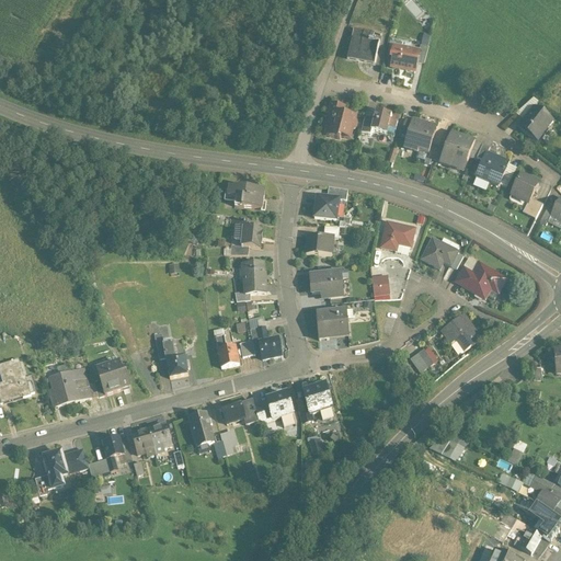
[(374,37),(353,33),(346,63),(375,68),(376,64),(379,46),(371,45),(374,37)]
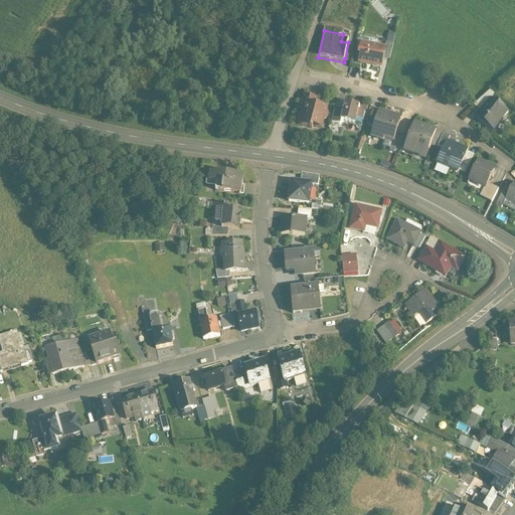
[(357,37),(349,36),(348,42),(345,58),(352,60),(357,37)]
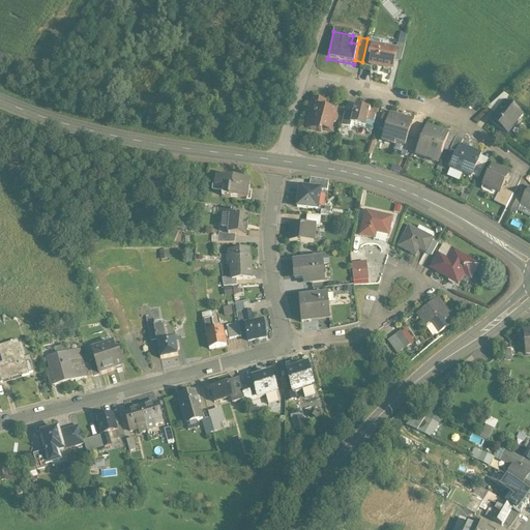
[(404,48),(398,47),(395,53),(393,60),(401,62),(404,48)]
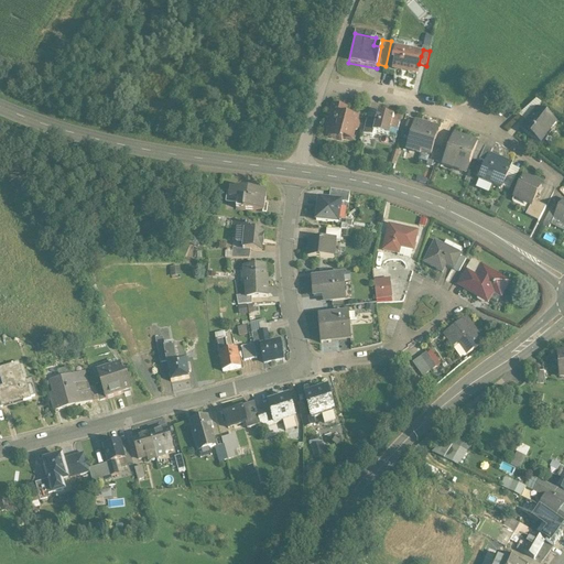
[(421,56),(396,51),(393,63),(397,63),(394,72),(416,76),(419,64),(421,56)]
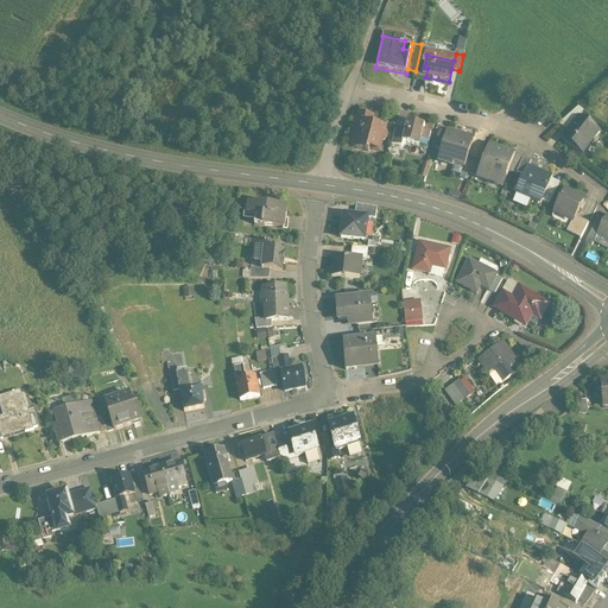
[(559,124),(569,131),(578,116),(572,112),(559,124)]
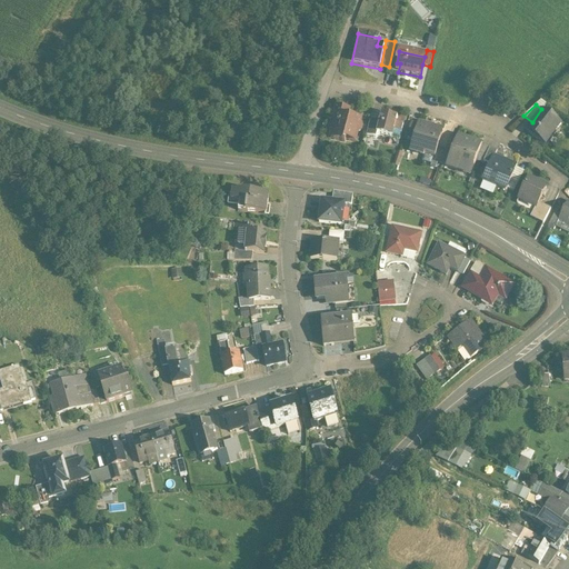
[(349,111),(336,108),(332,121),(335,122),(346,125),(347,119),(349,111)]
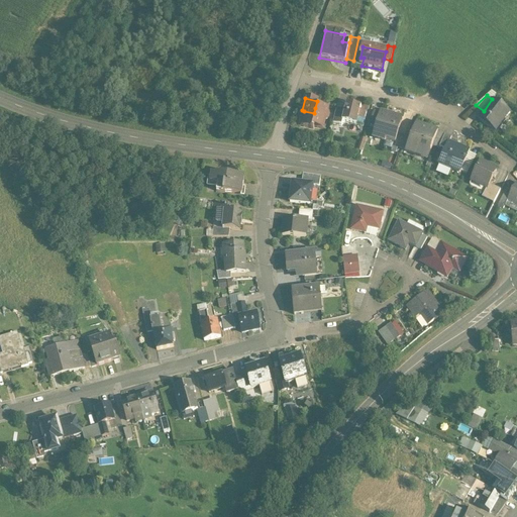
[(509,112),(492,99),(484,111),(478,118),(493,130),(502,118),(504,118),(509,112)]
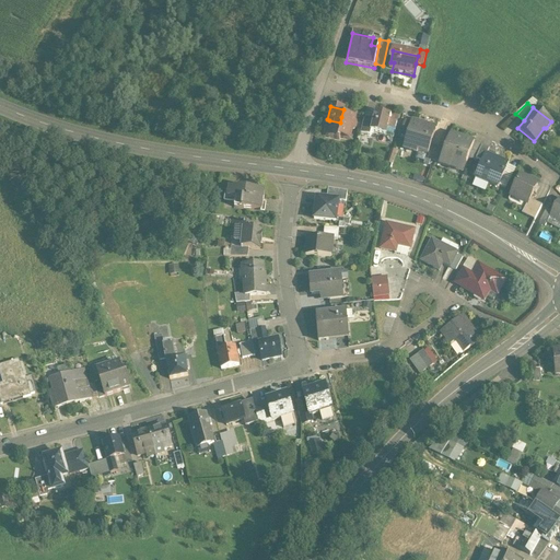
[(392,118),(375,114),(373,123),(371,133),(372,133),(386,138),(394,140),(395,133),(397,125),(391,123),(392,118)]
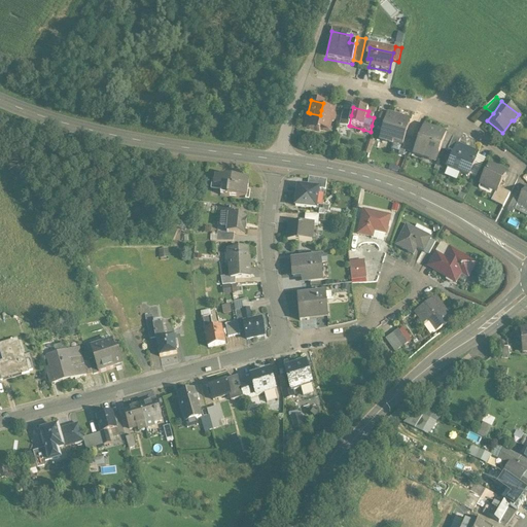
[(320,115),(310,113),(307,130),(320,133),(321,131),(329,133),(331,126),(332,125),(335,124),(335,123),(336,121),(335,120),(335,119),(334,118),(335,113),(321,110),(320,115)]
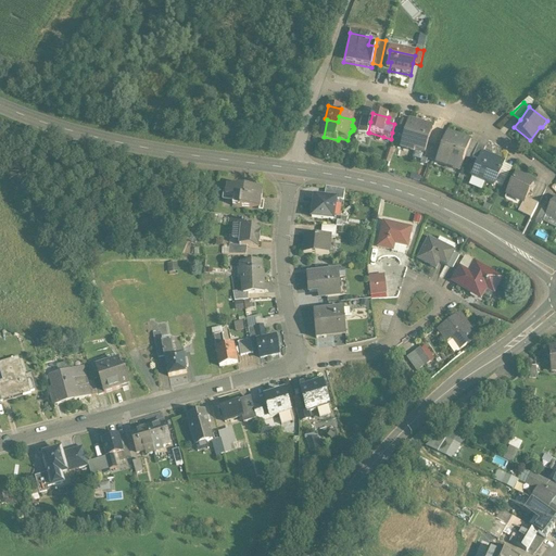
[(370,122),(362,119),(358,135),(368,137),(369,133),(368,133),(370,122)]
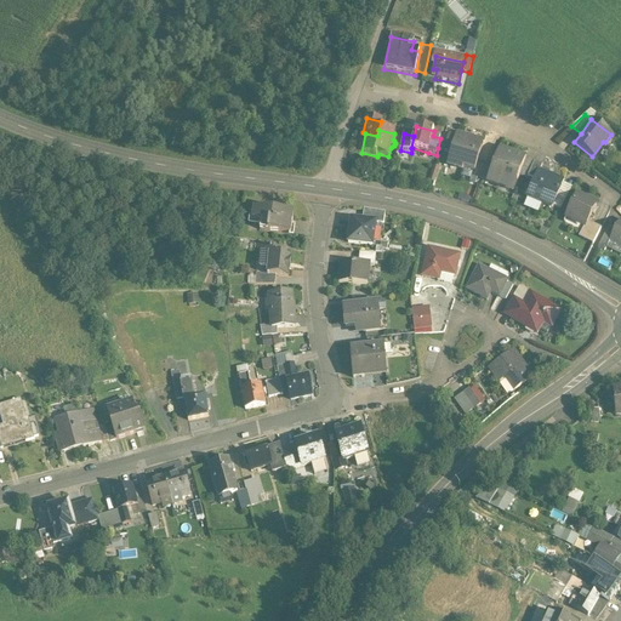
[(474,142),(457,136),(456,141),(451,155),(448,167),(462,172),(463,169),(474,172),(482,151),(484,144),(474,142)]
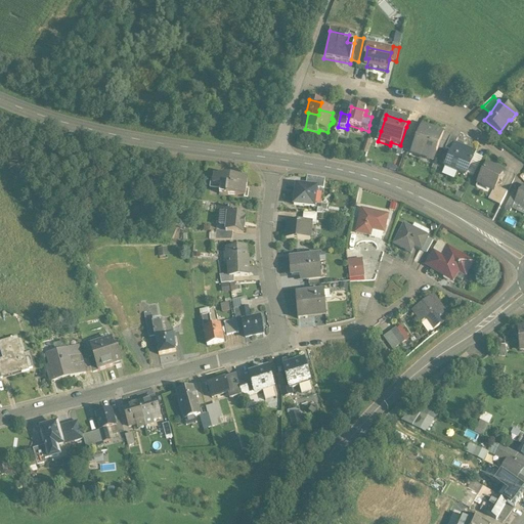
[(385,119),(379,117),(375,129),(381,131),(385,119)]
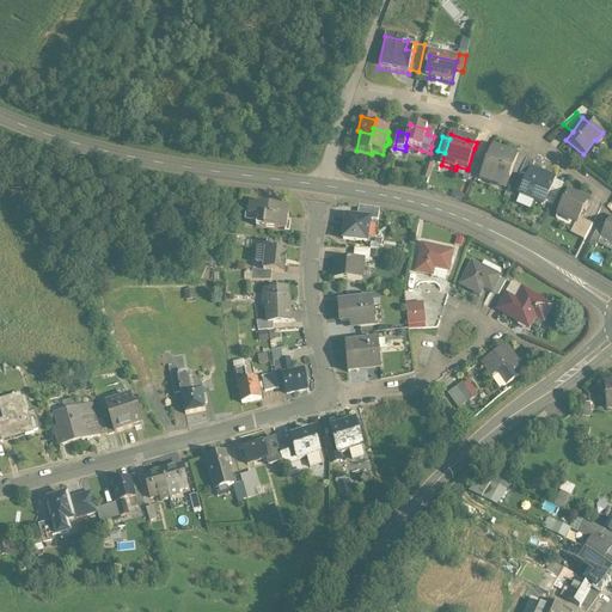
[(493,147),(491,151),(485,165),(479,181),(506,191),(509,179),(512,175),(519,157),(507,153),(493,147)]
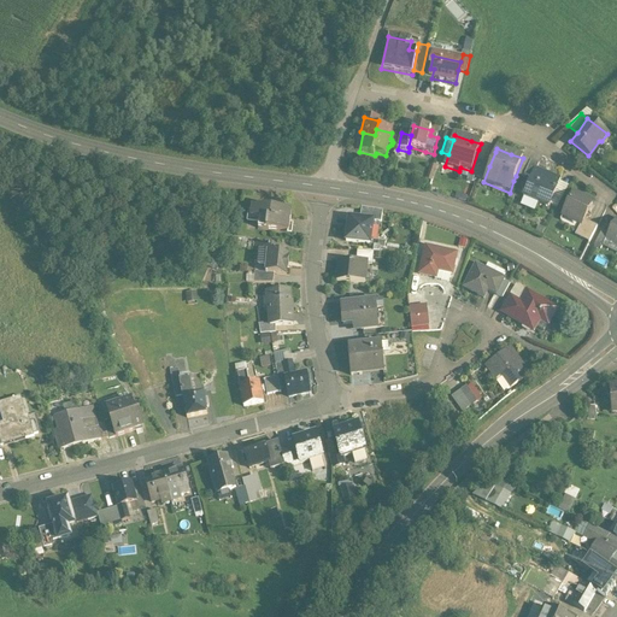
[(523,158),(516,176),(523,180),(524,177),(530,163),(523,158)]
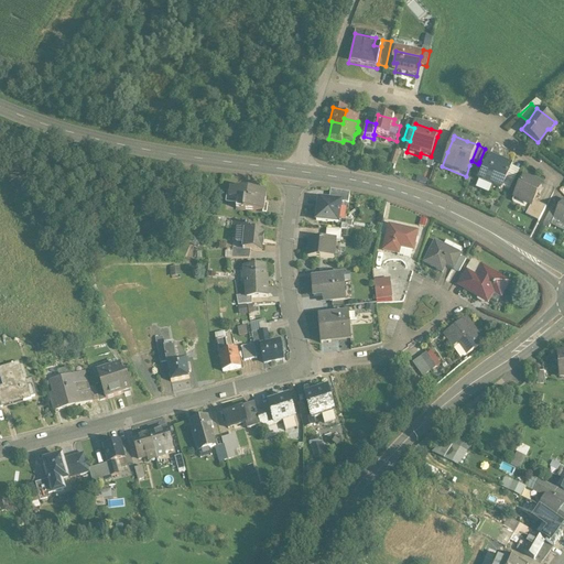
[(485,149),(479,162),(486,165),(489,156),(490,156),(492,152),(485,149)]
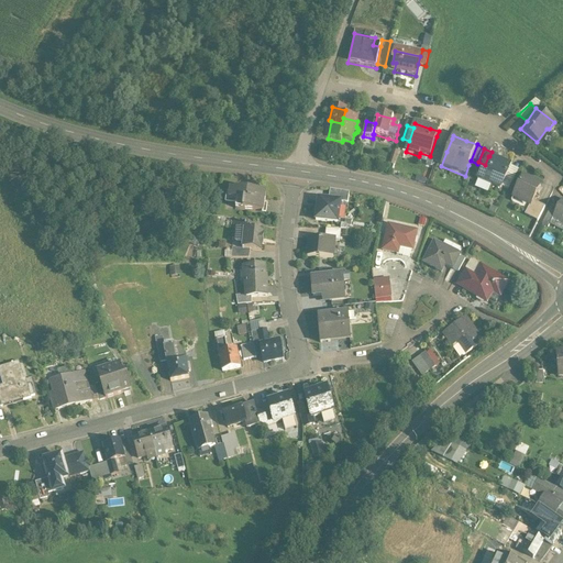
[(446,152),(441,150),(435,164),(441,166),(446,152)]
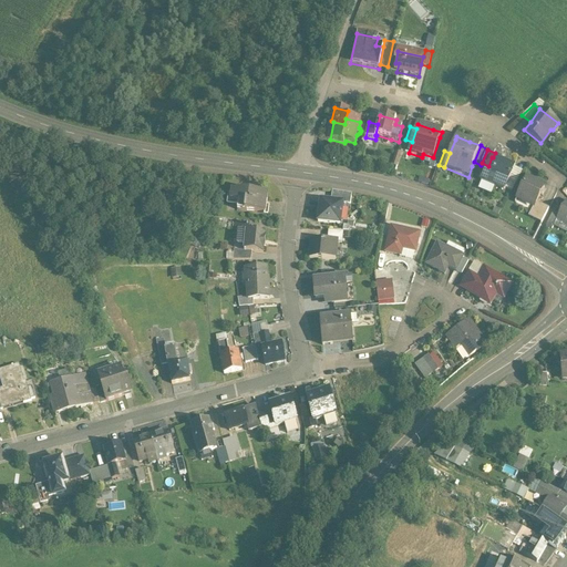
[(493,157),(492,157),(488,166),(482,181),(504,191),(507,182),(511,175),(509,174),(513,166),(493,157)]
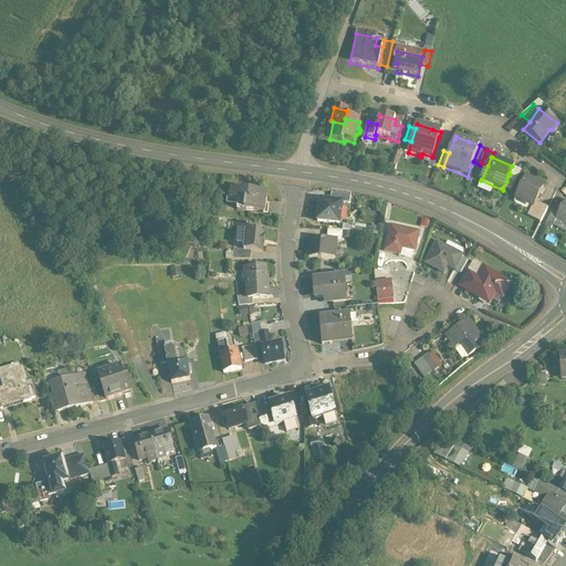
[(521,170),(512,166),(509,174),(510,175),(506,181),(514,185),(521,170)]
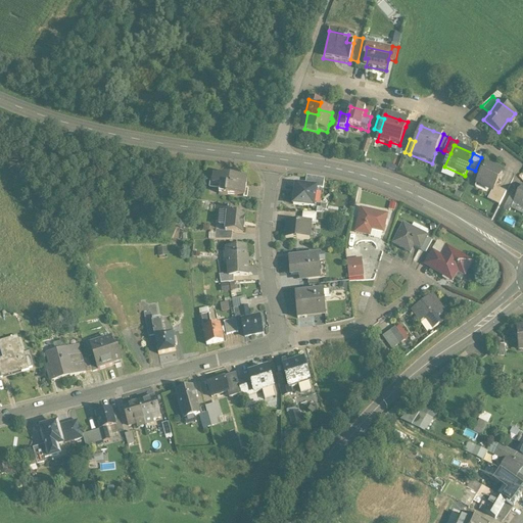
[(502,172),(485,164),(476,183),(491,190),(492,191),(494,185),(502,172)]
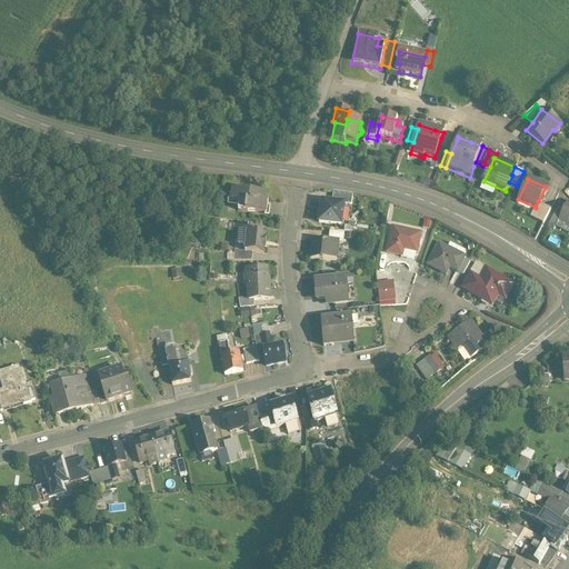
[(269,193),(232,188),(231,199),(239,200),(238,209),(266,213),(269,193)]
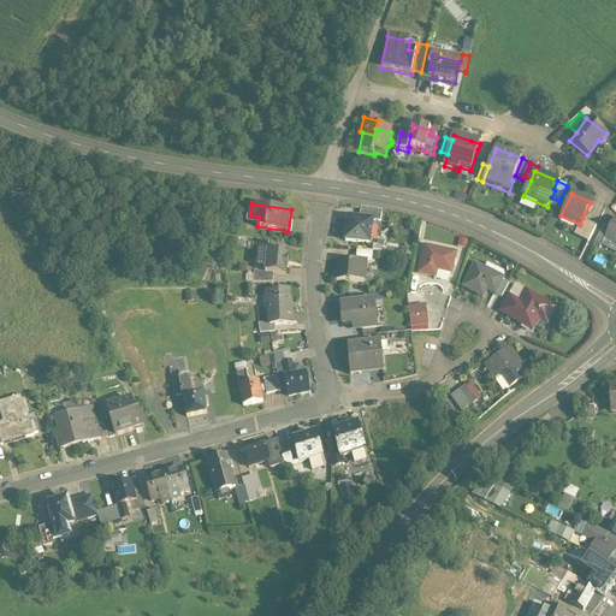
[(383,212),(362,207),(360,220),(373,221),(380,224),(383,212)]
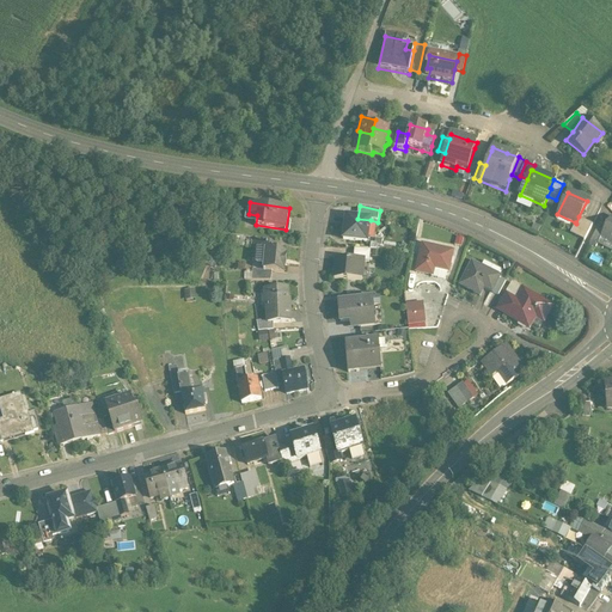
[(357,219),(347,216),(343,239),(367,243),(371,220),(357,219)]
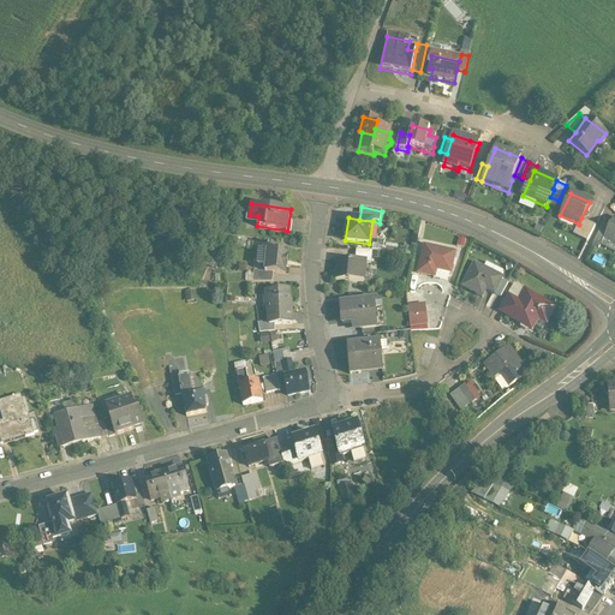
[(595,225),(581,218),(579,225),(578,224),(573,234),(586,242),(595,225)]
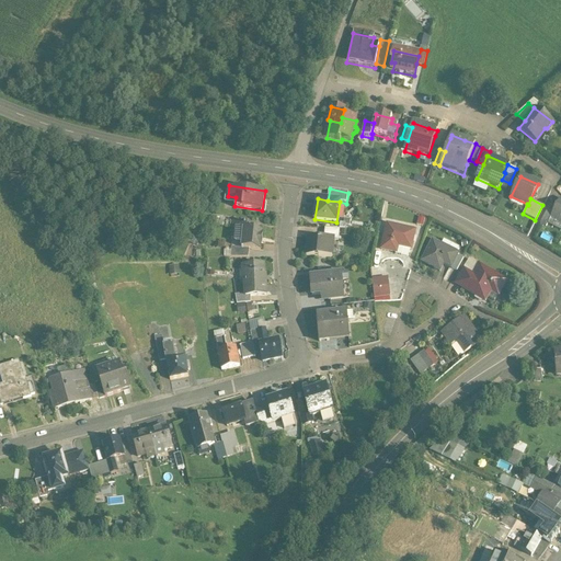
[(551,215),(551,216),(560,220),(560,198),(556,206),(551,215)]
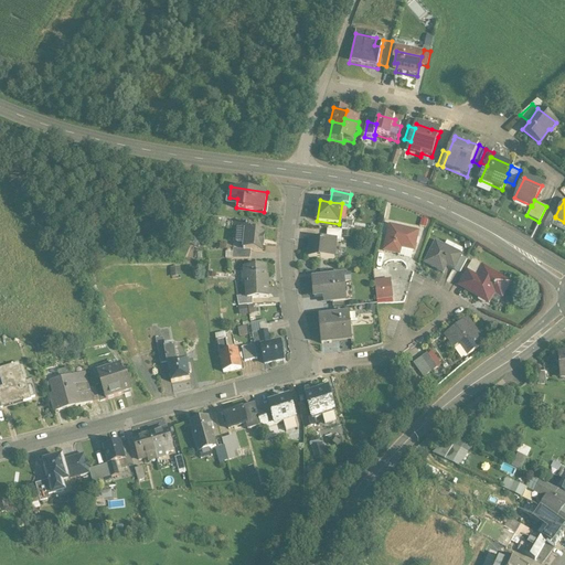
[(560,208),(554,204),(550,213),(555,216),(560,208)]
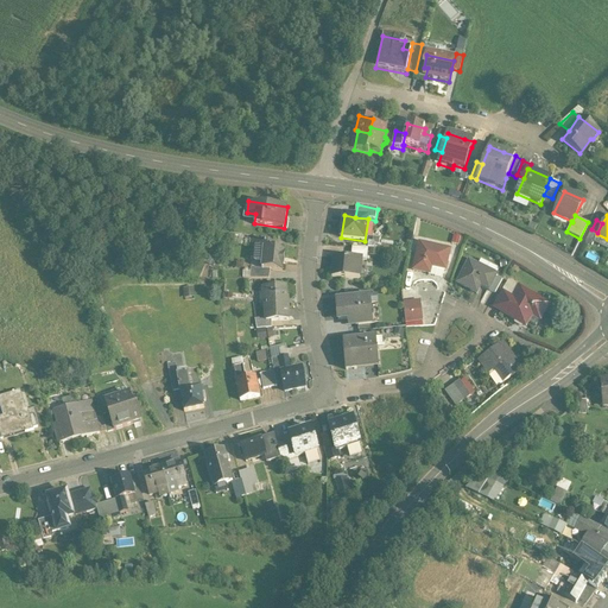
[(591,229),(586,241),(591,245),(597,234),(597,233),(591,229)]
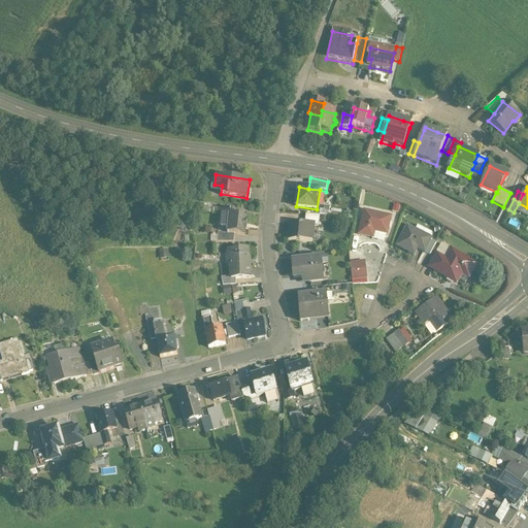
[(237,209),(220,208),(218,226),(227,226),(227,231),(227,232),(234,233),(245,234),(246,216),(237,215),(237,209)]
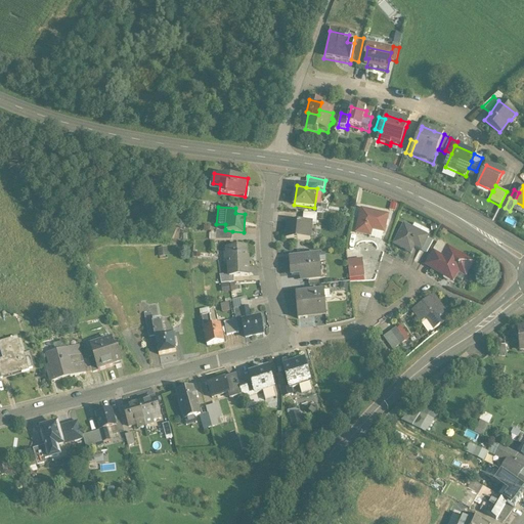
[(361,208),(356,232),(368,235),(370,229),(384,232),(388,214),(361,208)]
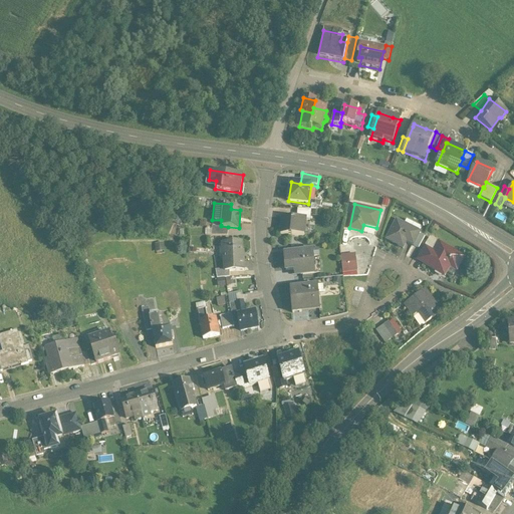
[(310,211),(298,210),(297,219),(302,219),(309,220),(310,211)]
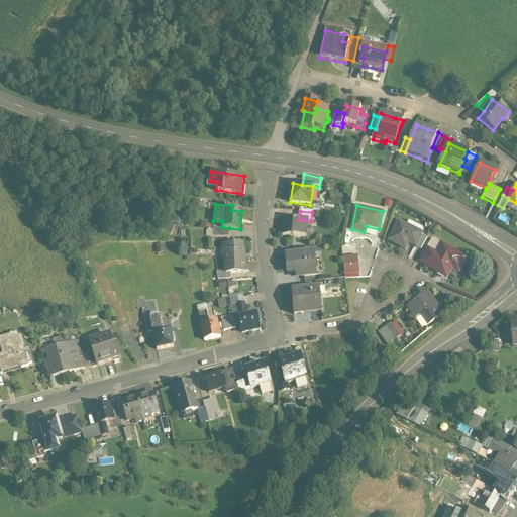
[(299,220),(284,218),(283,228),(284,228),(283,235),(302,236),(304,220),(299,220)]
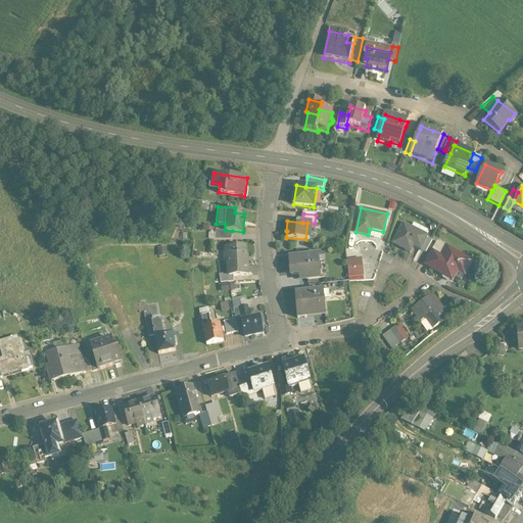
[(427,238),(411,229),(412,228),(403,224),(393,243),(405,249),(411,252),(414,246),(421,249),(427,238)]
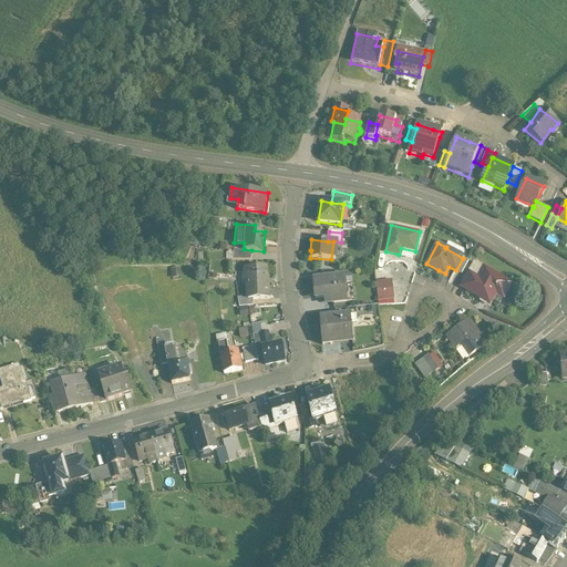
[(244,248),(234,248),(233,258),(251,258),(251,250),(244,249),(244,248)]
